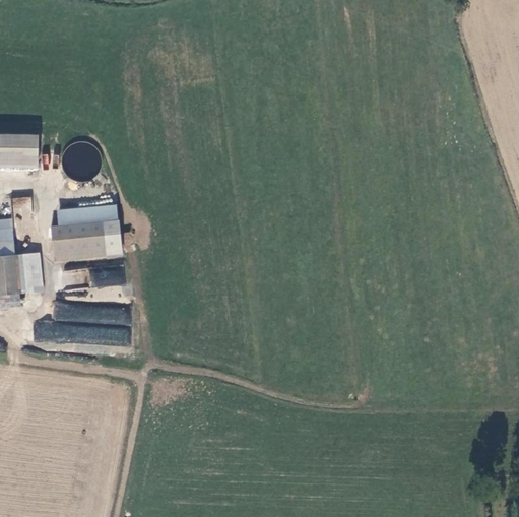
[(0,160),(38,162),(39,134),(0,134),(0,160)]
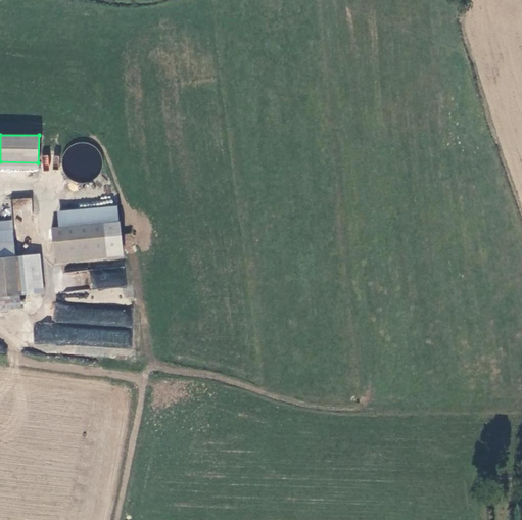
[(64,141),(62,169),(98,172),(100,144),(64,141)]
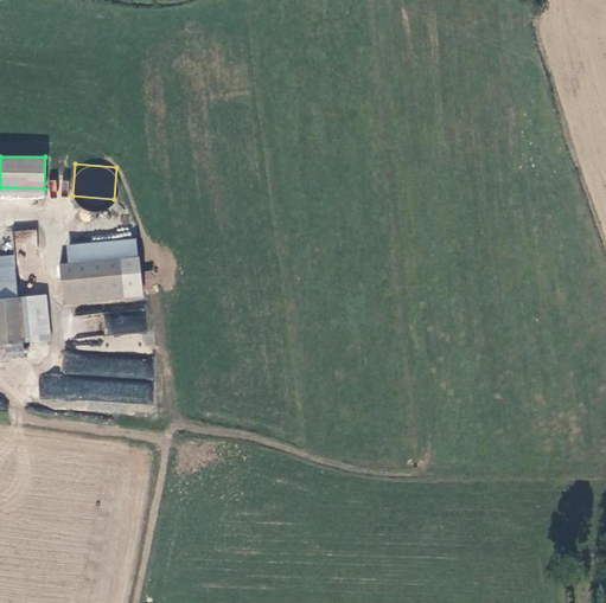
[(34,226),(13,228),(14,242),(36,241),(34,226)]
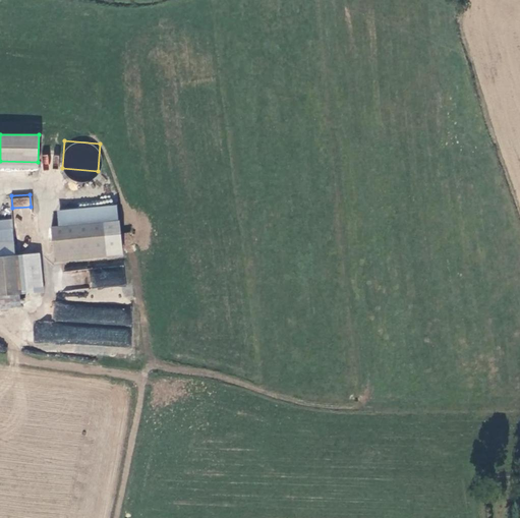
[(121,246),(116,205),(63,210),(65,225),(52,227),(55,253),(121,246)]
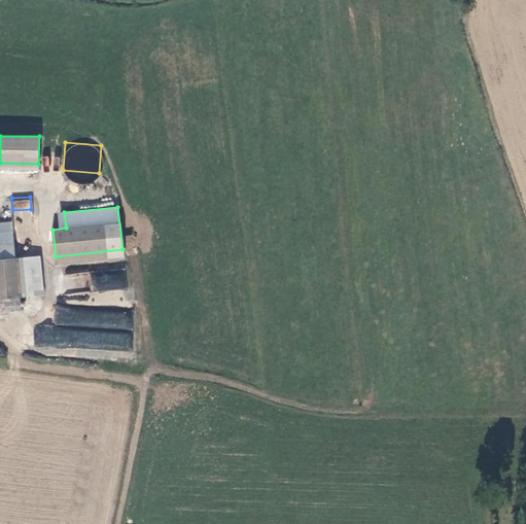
[(12,221),(0,222),(0,311),(22,309),(20,297),(44,294),(40,255),(16,258),(12,221)]
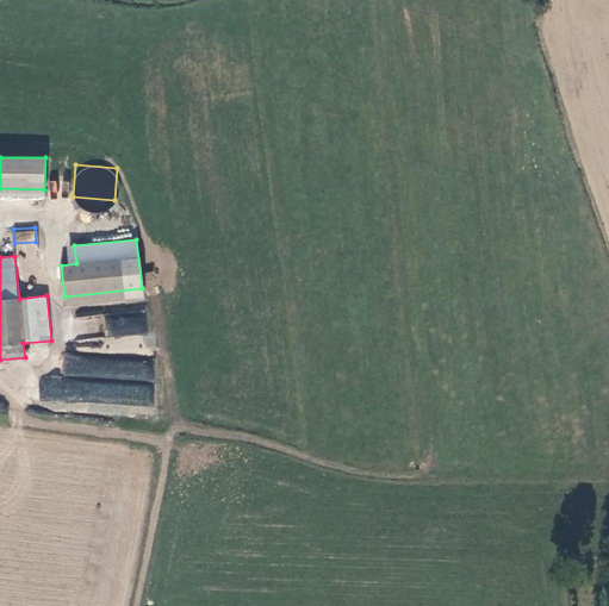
[(82,311),(107,310),(106,301),(81,304),(82,311)]
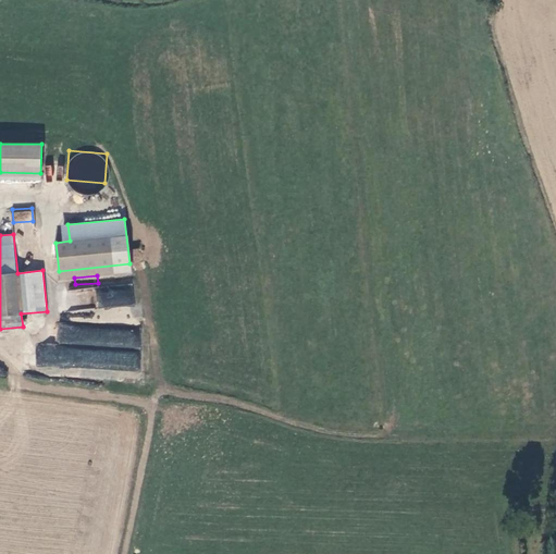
[(96,305),(133,302),(132,280),(94,283),(96,305)]
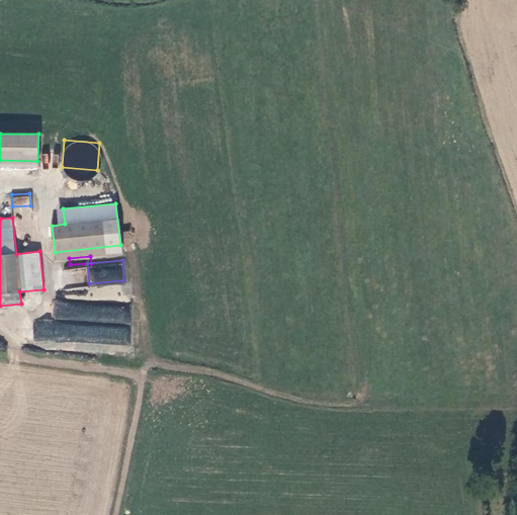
[(33,316),(31,339),(128,344),(131,303),(52,298),(52,317),(33,316)]
